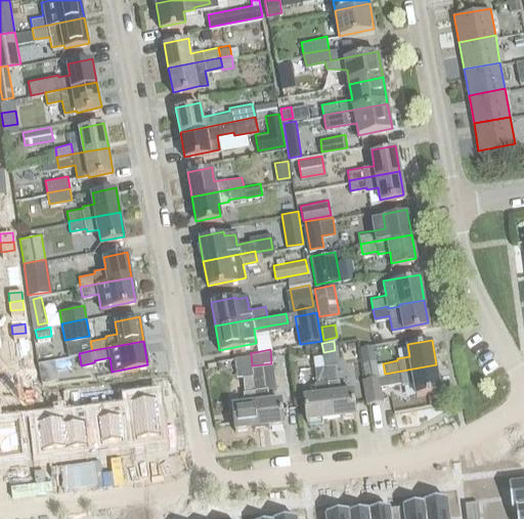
[(251,354),(241,355),(243,375),(253,374),(252,365),(251,354)]
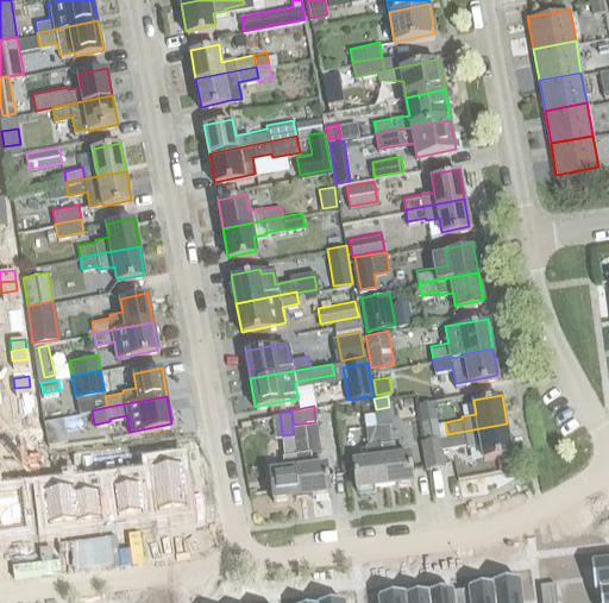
[(366,426),(377,424),(376,412),(364,413),(366,426)]
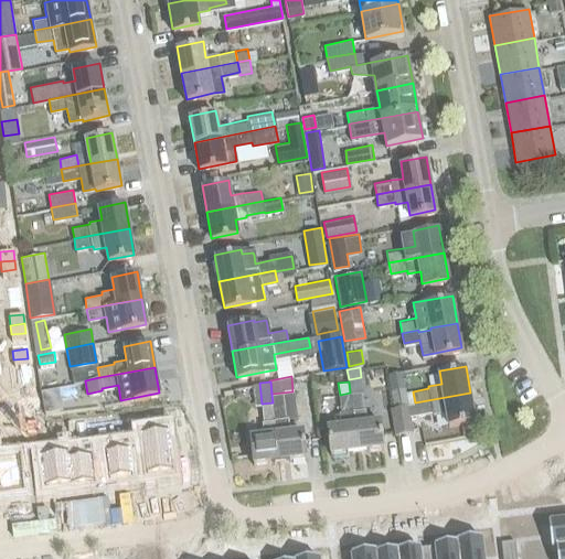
[(404,386),(390,388),(393,407),(407,404),(404,386)]
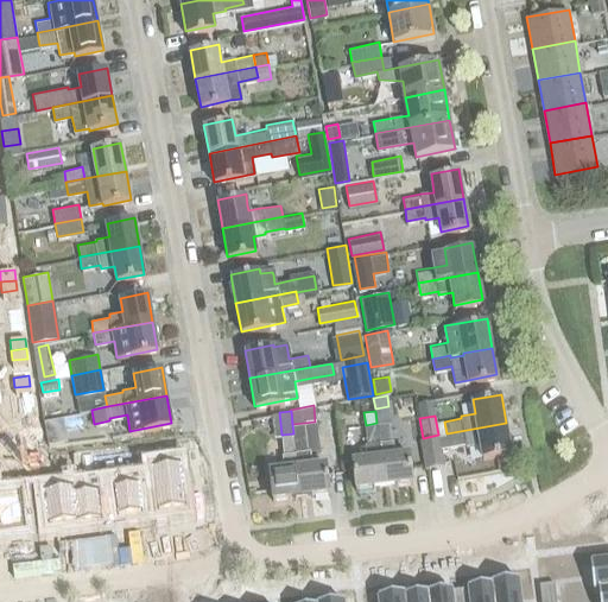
[(388,422),(377,423),(385,483),(413,480),(410,449),(394,451),(393,439),(391,441),(388,422)]
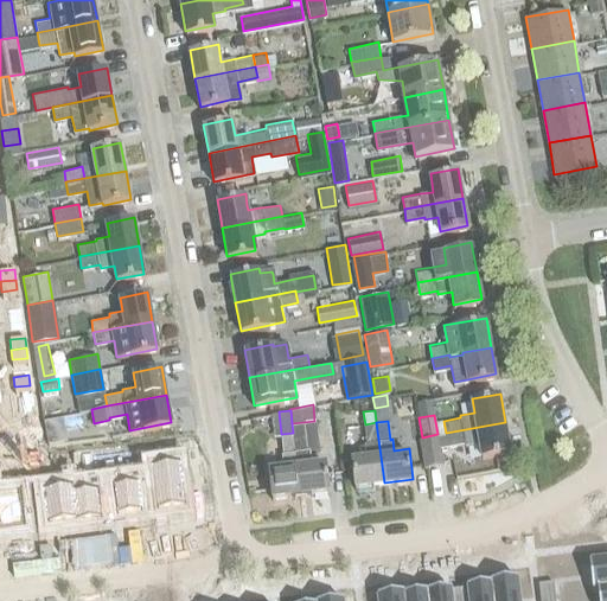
[(292,423),(293,433),(300,493),(328,490),(325,460),(311,462),(310,448),(306,448),(304,422),(292,423)]
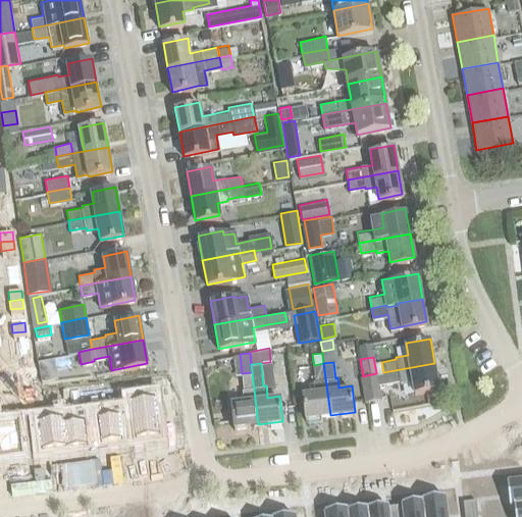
[(306,419),(330,415),(323,363),(314,365),(315,380),(313,381),(314,392),(302,393),(306,419)]
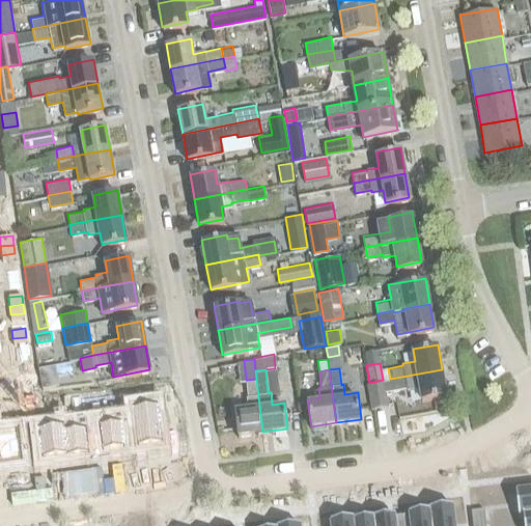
[(369,383),(366,383),(370,408),(387,405),(385,390),(407,386),(408,389),(419,387),(421,398),(446,394),(442,369),(390,379),(383,380),(369,383)]
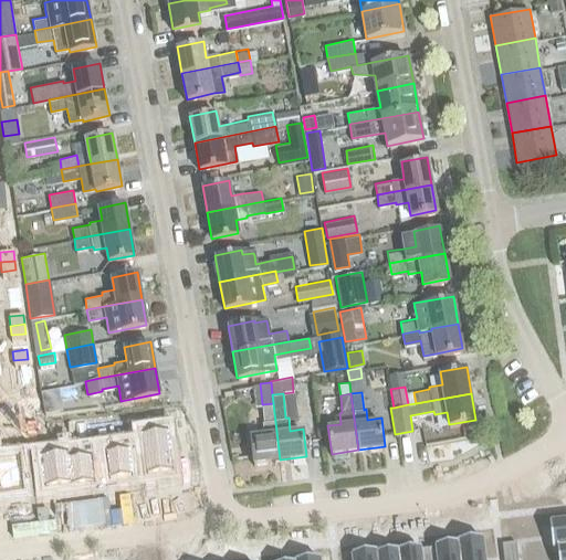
[(32,398),(22,399),(24,412),(33,411),(32,398)]
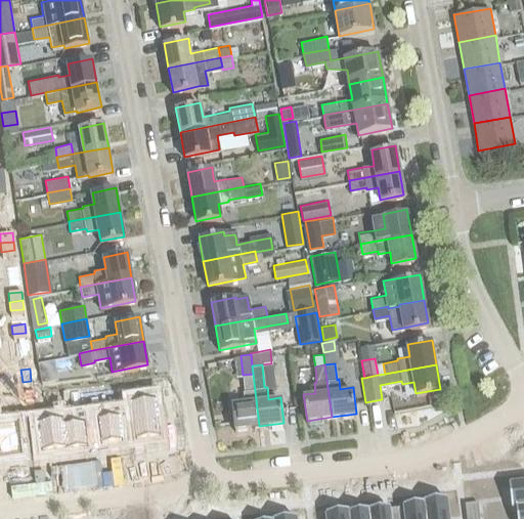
[(20,370),(12,371),(13,383),(23,382),(20,370)]
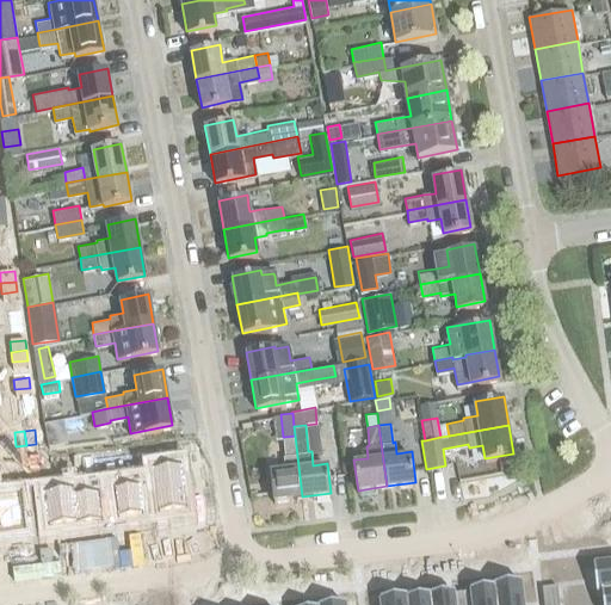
[(302,497),(295,436),(283,437),(284,456),(283,456),(284,469),(270,470),(273,500),(302,497)]
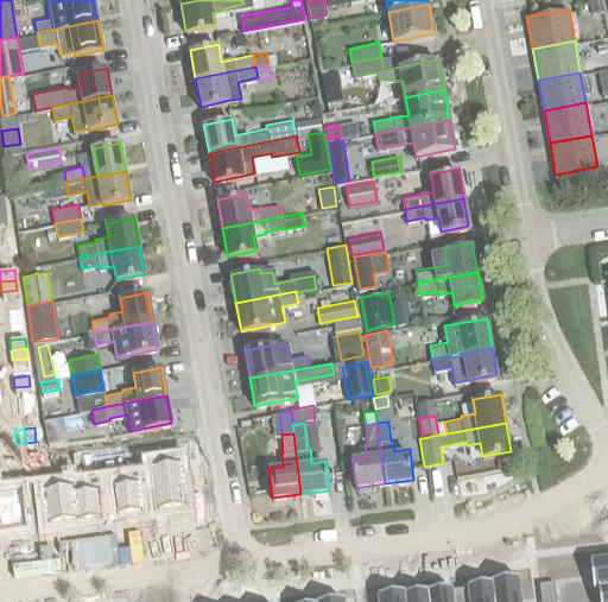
[(159,437),(150,438),(151,454),(162,452),(159,437)]
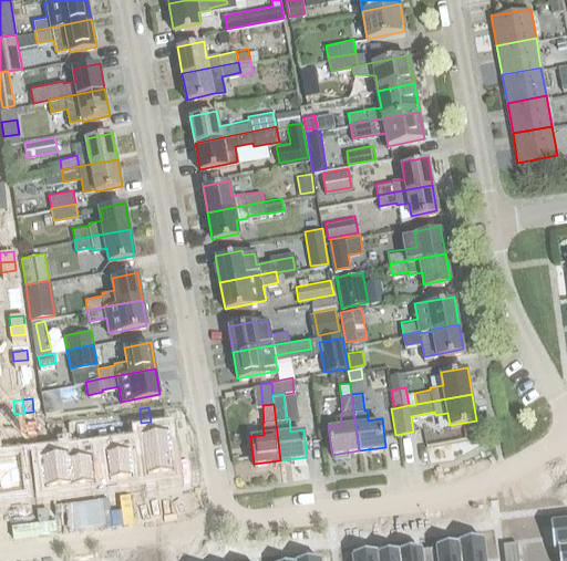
[(110,412),(101,413),(103,427),(112,426),(110,412)]
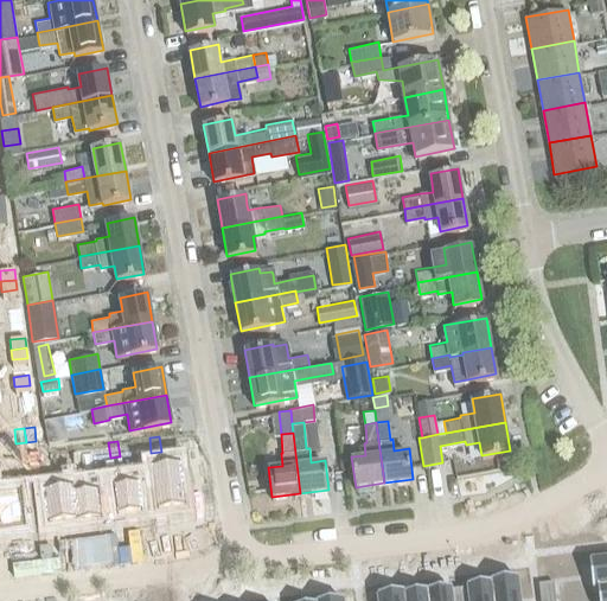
[(108,442),(97,443),(100,459),(110,458),(108,442)]
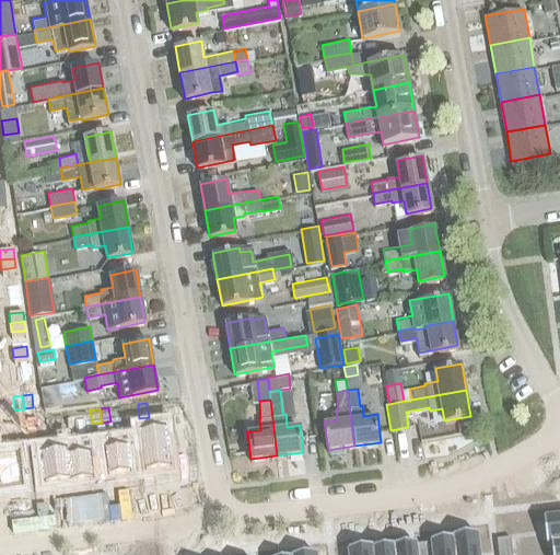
[(165,425),(140,428),(146,470),(146,472),(171,469),(165,425)]
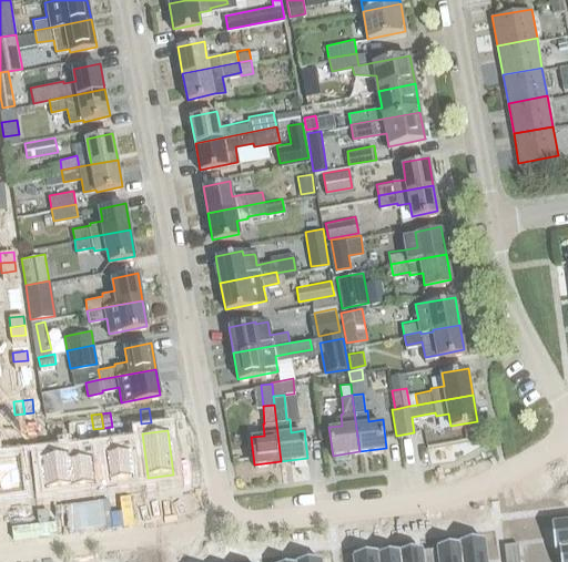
[(107,450),(105,450),(110,482),(132,479),(132,478),(148,476),(142,433),(141,433),(142,443),(124,446),(125,450),(107,452),(107,450)]
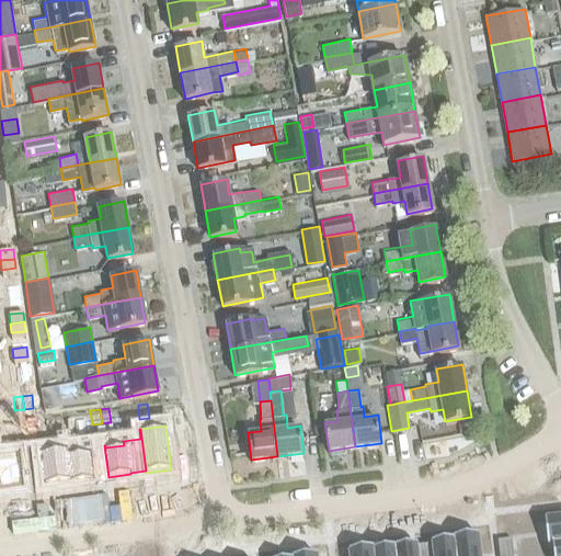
[(67,447),(66,447),(70,481),(70,484),(93,480),(92,479),(109,477),(104,445),(86,447),(87,451),(68,454),(67,447)]
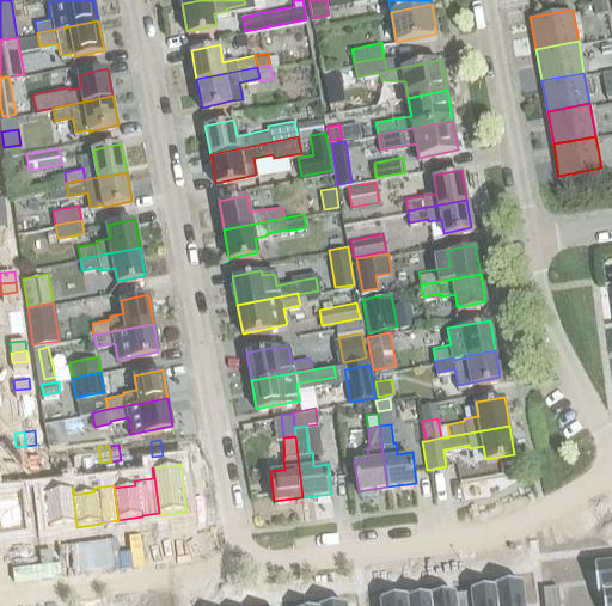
[(72,488),(43,491),(48,528),(77,525),(72,488)]
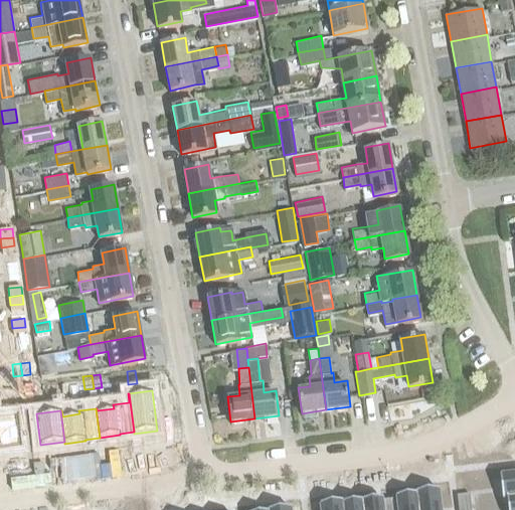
[(17,415),(0,417),(0,450),(21,447),(17,415)]
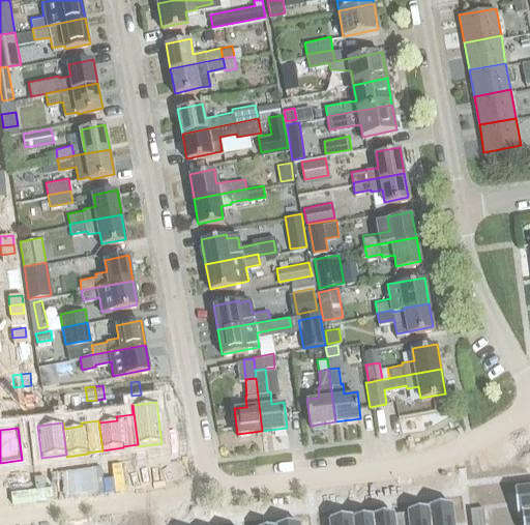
[(529,486),(513,488),(517,514),(521,514),(521,513),(529,511),(529,486)]
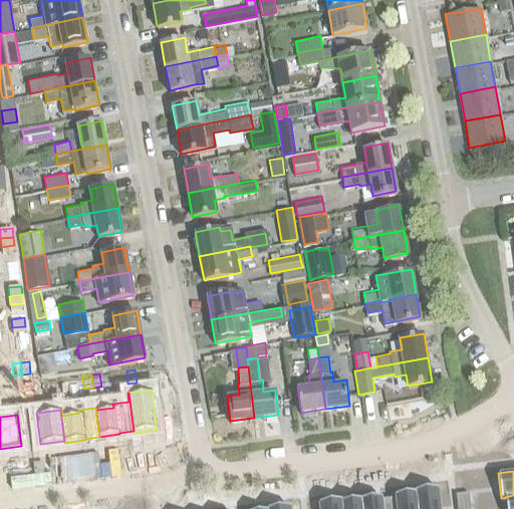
[(440,508),(438,488),(416,490),(417,508),(440,508)]
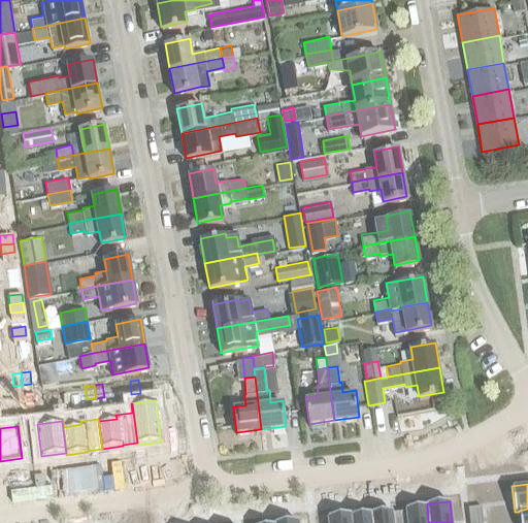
[(426,505),(406,508),(407,522),(428,522),(427,503),(426,504),(426,505)]
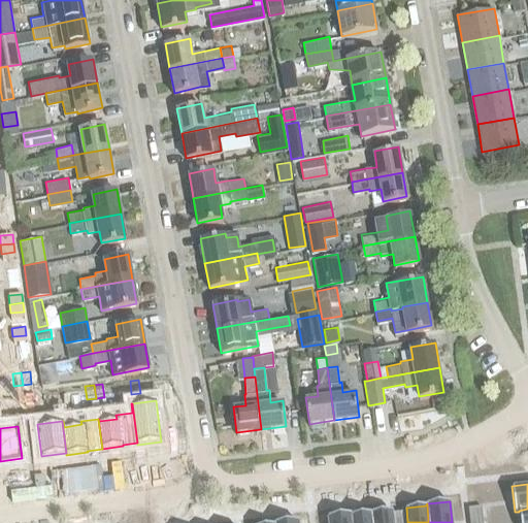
[(482,507),(468,508),(469,517),(483,515),(482,507)]
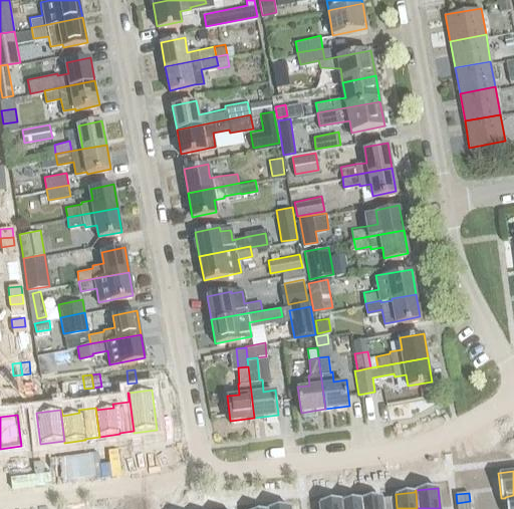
[(381,496),(361,499),(361,508),(397,508),(396,494),(395,495),(395,496),(381,498),(381,496)]
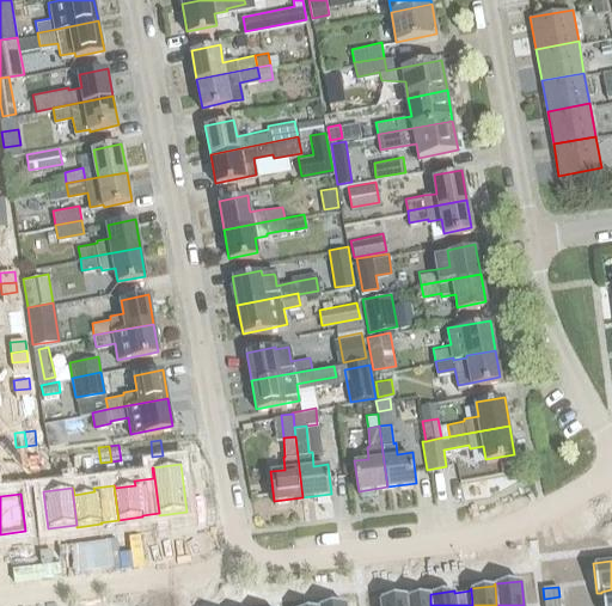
[(603,605),(611,605),(611,589),(601,592),(601,593),(603,605)]
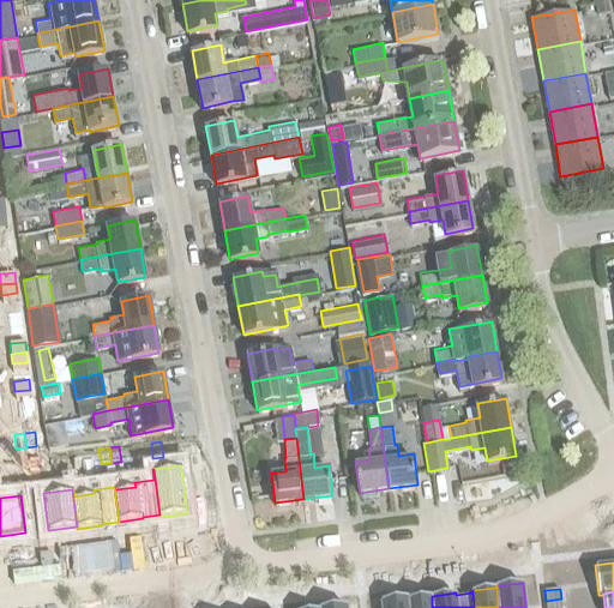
[(409,596),(408,597),(408,607),(432,607),(432,596),(409,599),(409,596)]
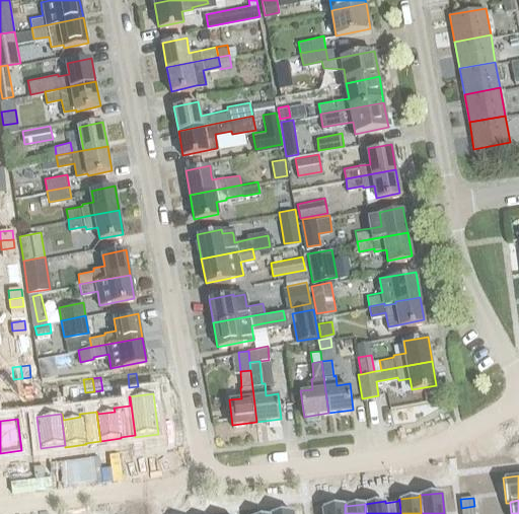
[(345,513),(345,505),(321,507),(322,513),(345,513)]
